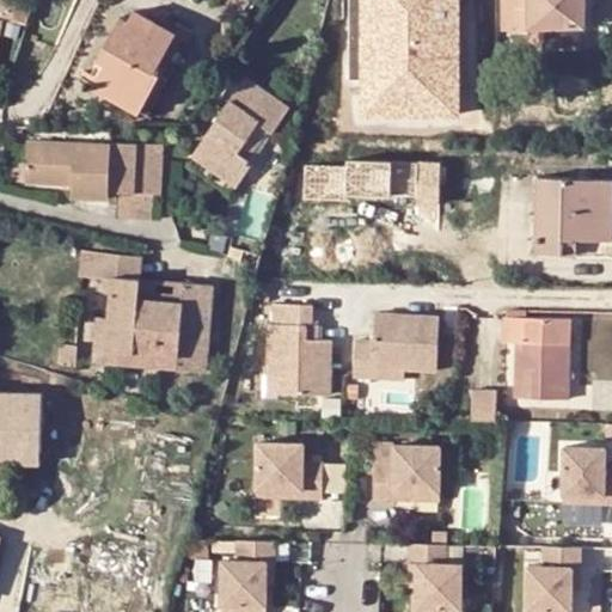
[(359,0),(357,118),(461,120),(461,0),(359,0)]
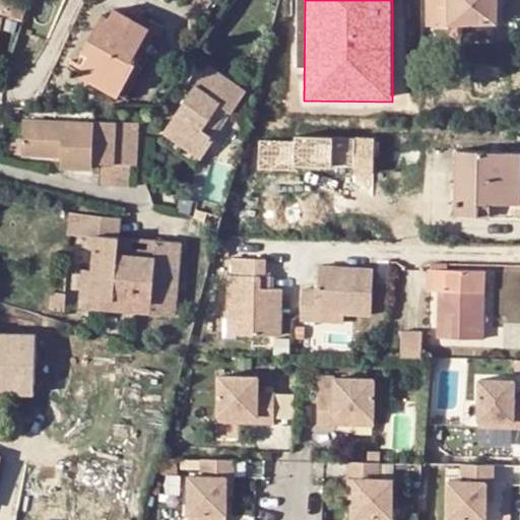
[(428,0),(428,24),(450,24),(450,37),(461,38),(461,23),(499,23),(499,0),(428,0)]
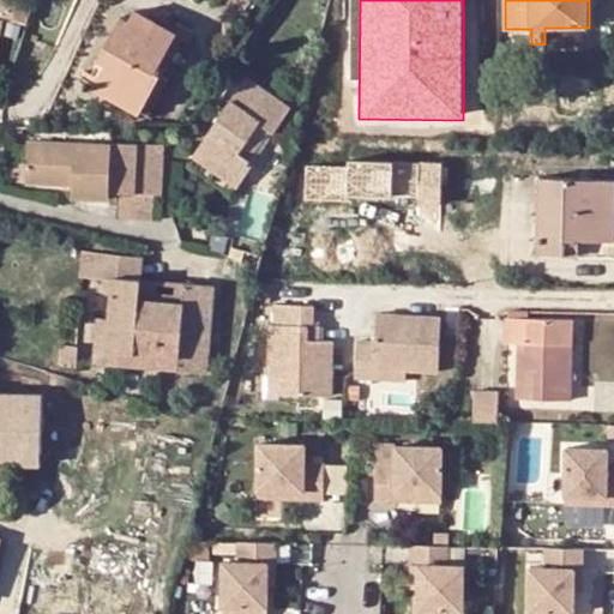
[(134,11),(128,22),(121,17),(100,58),(108,62),(95,86),(142,112),(162,74),(157,72),(179,34),(134,11)]
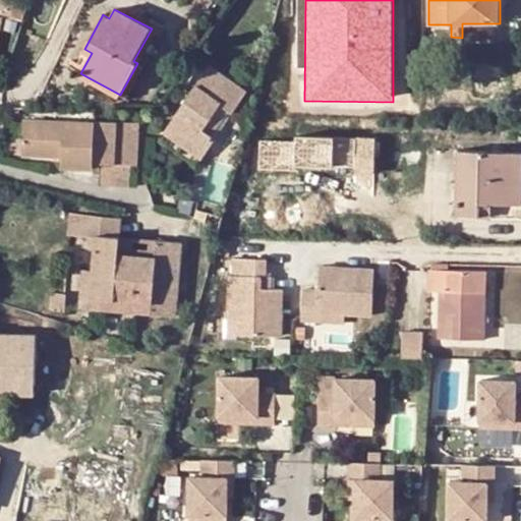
[(133,61),(137,63),(120,95),(127,99),(162,34),(152,29),(133,61)]
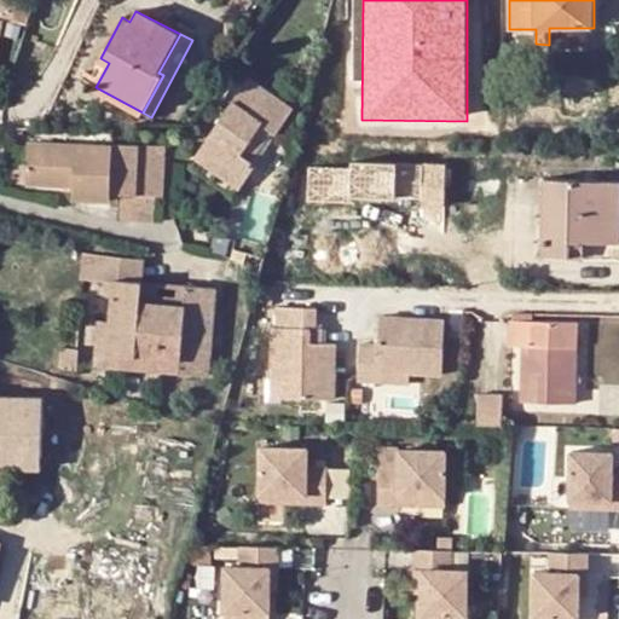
[(249,161),(241,154),(250,142),(261,126),(276,136),(294,110),(249,79),(189,168),(233,198),(256,166),(249,161)]
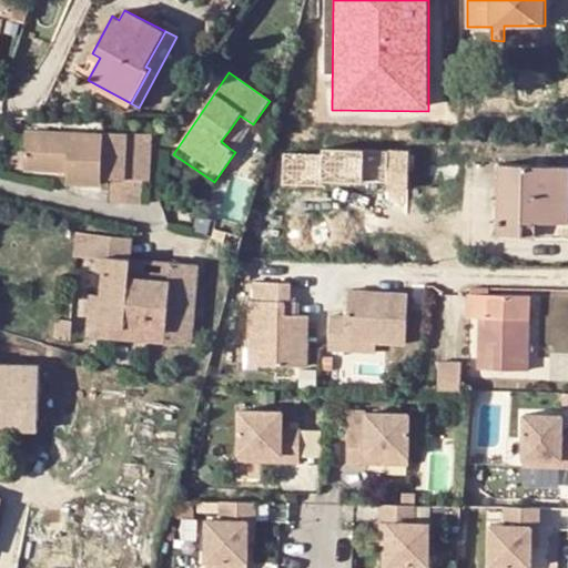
[(101,183),(102,179),(153,181),(155,134),(26,130),(26,145),(24,166),(66,168),(67,181),(101,183)]
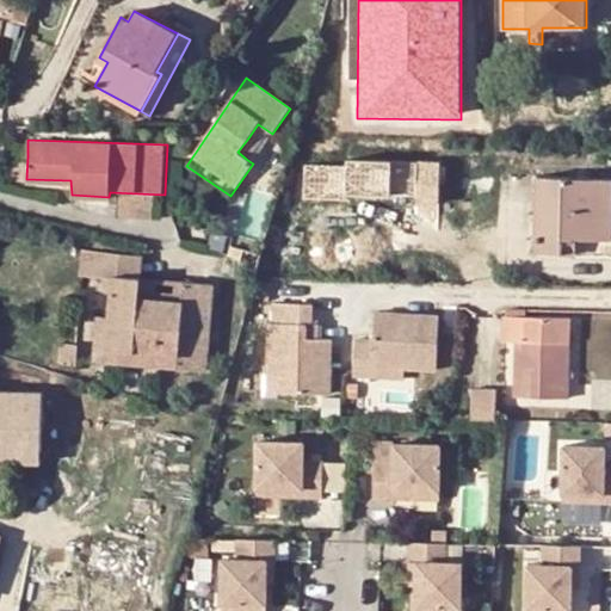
[(238,152),(246,159),(257,147),(247,140),(238,152)]
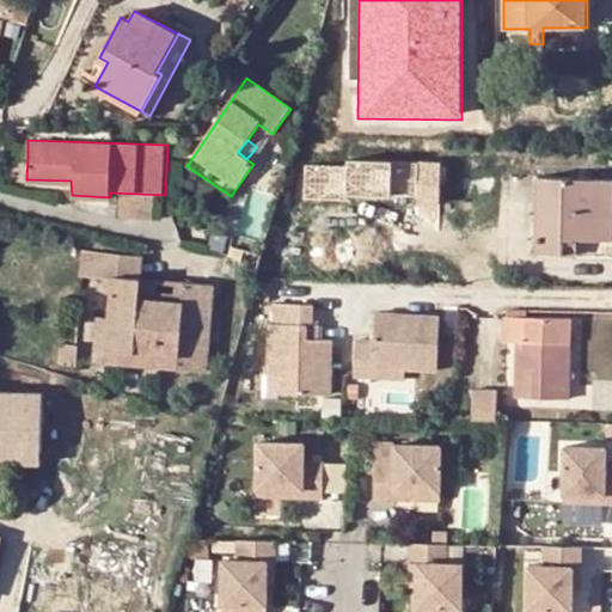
[(26,179),(28,157),(10,155),(8,178),(26,179)]
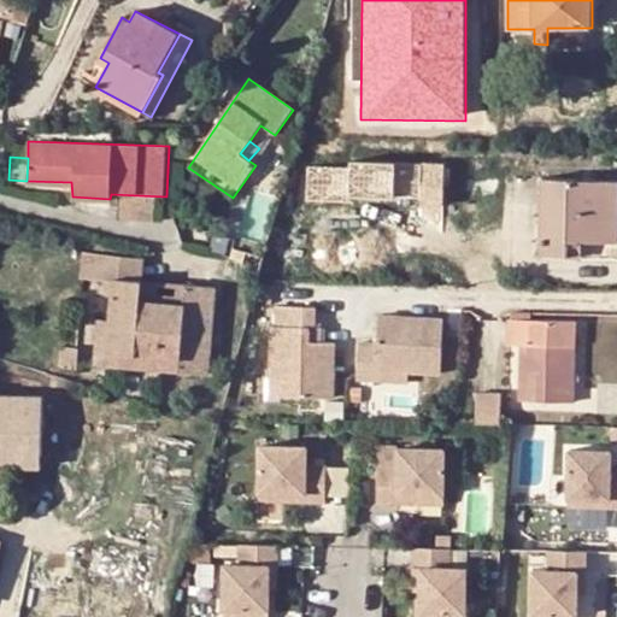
[(616,241),(616,181),(544,178),(541,256),(569,256),(569,241),(616,241)]
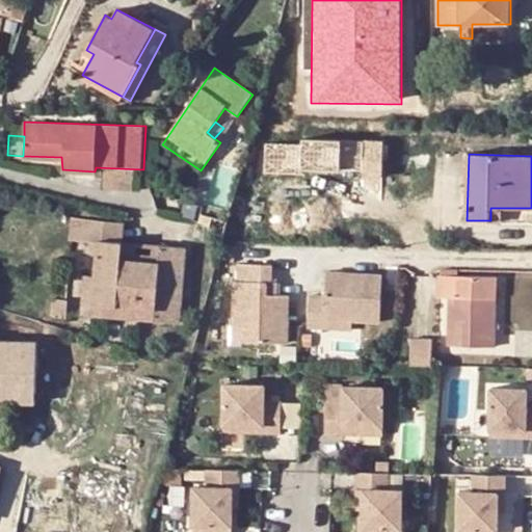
[(180,221),(212,228),(213,222),(227,225),(229,215),(183,207),(180,221)]
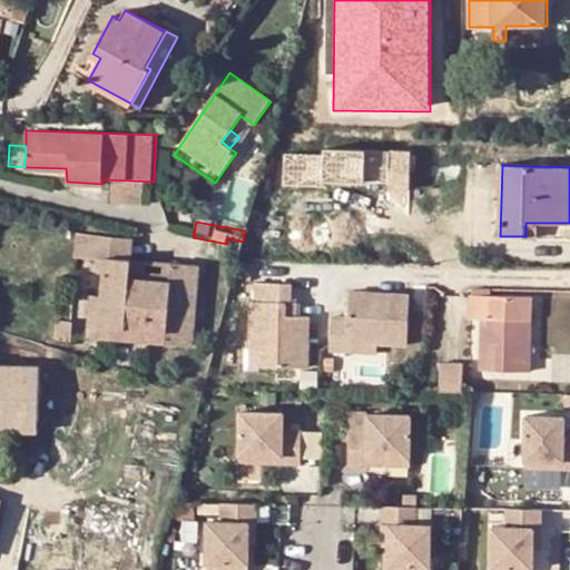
[(569,223),(526,223),(526,236),(569,236),(569,223)]
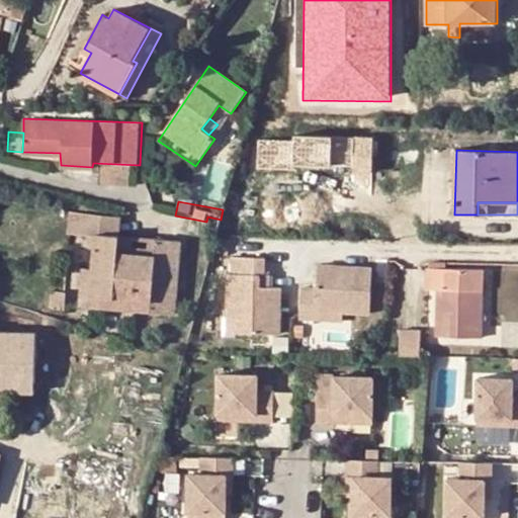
[(155,256),(133,255),(119,254),(119,242),(120,237),(98,235),(95,270),(93,296),(151,303),(150,313),(176,315),(181,242),(156,240),(155,256)]
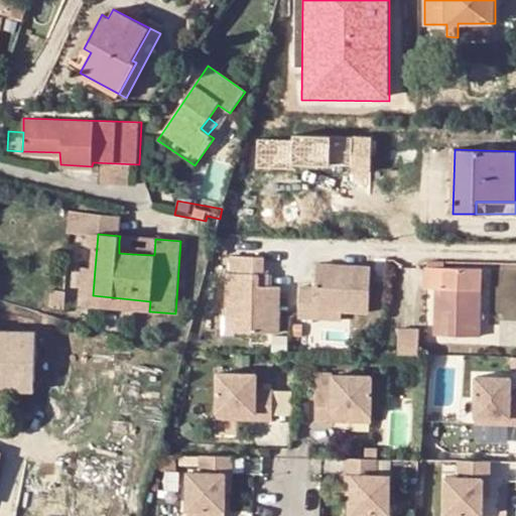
[(119,253),(132,254),(132,242),(119,241),(119,253)]
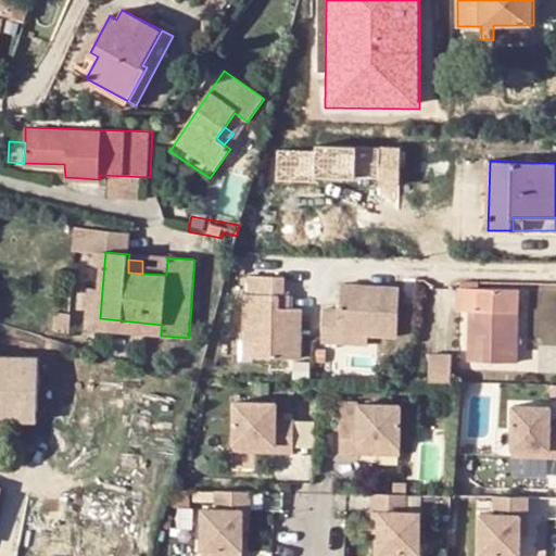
[(250,277),(251,297),(245,297),(245,343),(253,343),(253,361),(303,359),(303,308),(291,308),(278,308),(278,295),(285,295),(285,277),(250,277)]
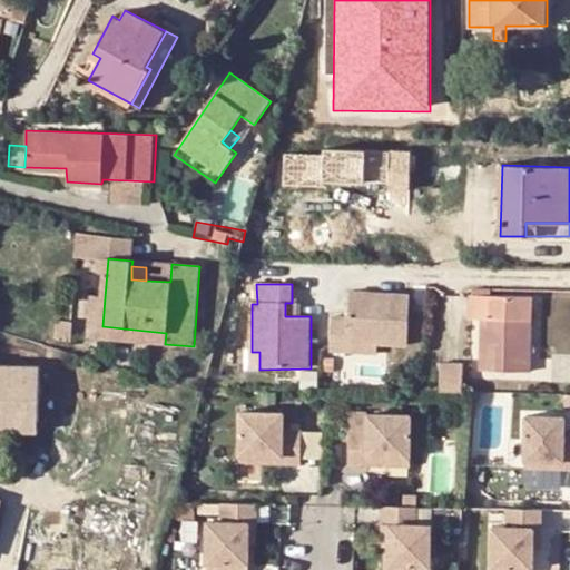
[(347,342),(375,343),(405,344),(409,295),(360,292),(349,292),(349,318),(331,317),(330,351),(347,352),(347,342)]
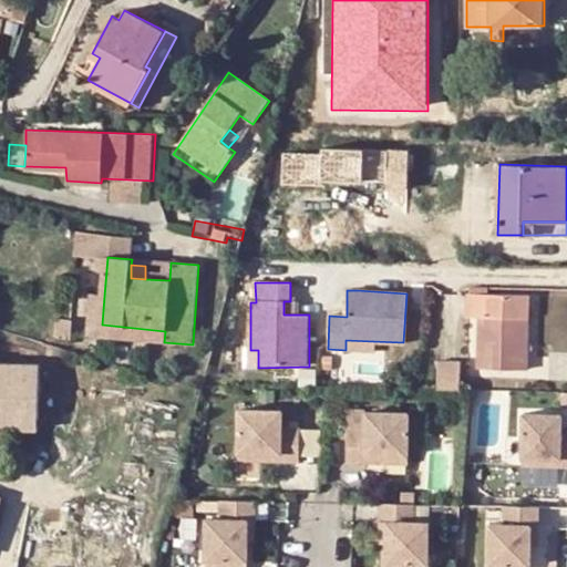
[(165,331),(102,325),(104,296),(92,295),(91,336),(164,342),(165,331)]
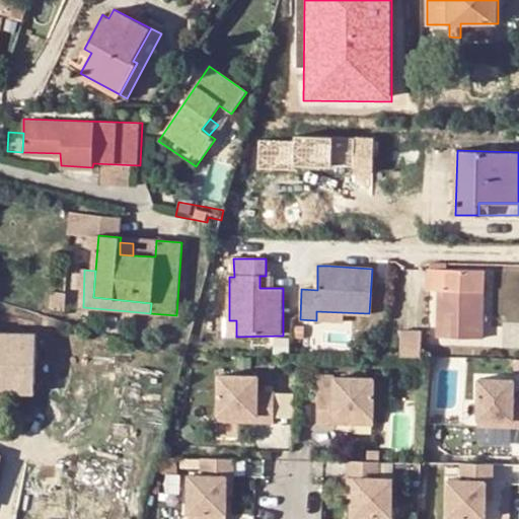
[(440,292),(446,292),(448,272),(427,272),(426,291),(440,292)]
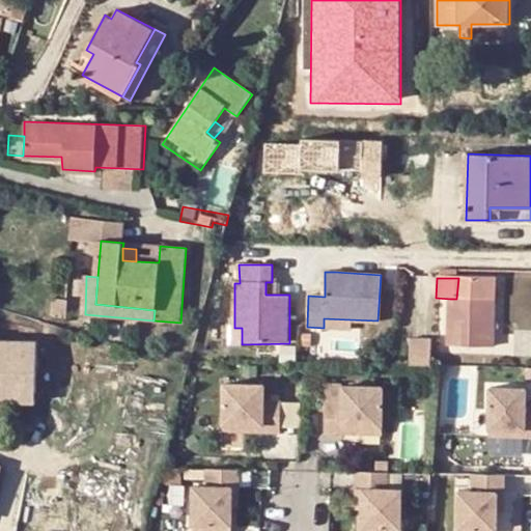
[(456,299),(450,299),(448,346),(494,347),(496,279),(458,278),(456,299)]
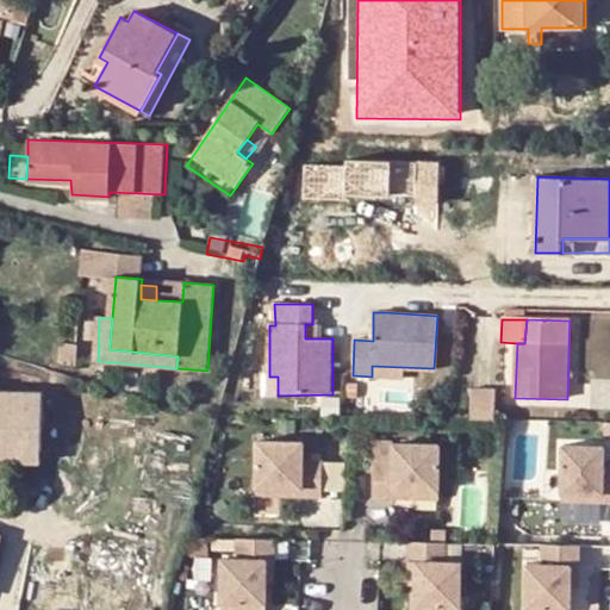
[(305,324),(305,338),(319,338),(319,323),(312,324),(305,324)]
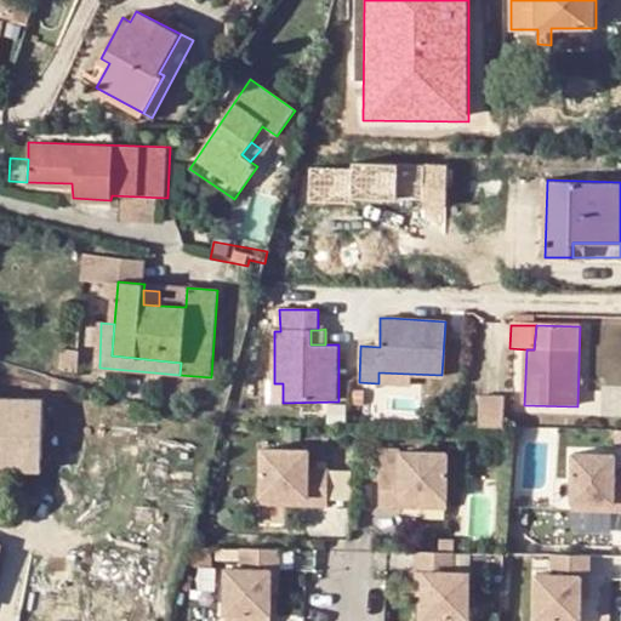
[(63,348),(62,371),(77,371),(78,349),(63,348)]
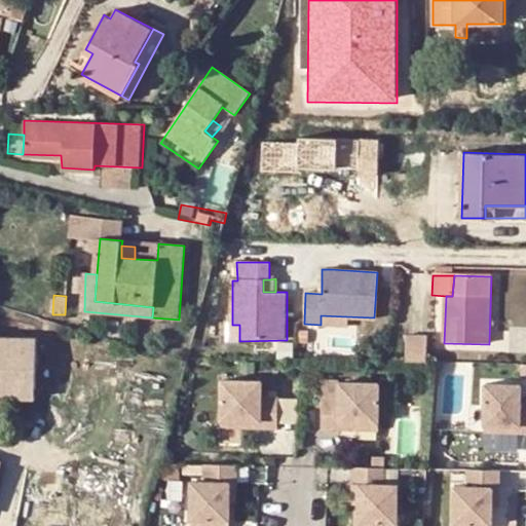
[(321,315),(321,325),(346,326),(346,316),(321,315)]
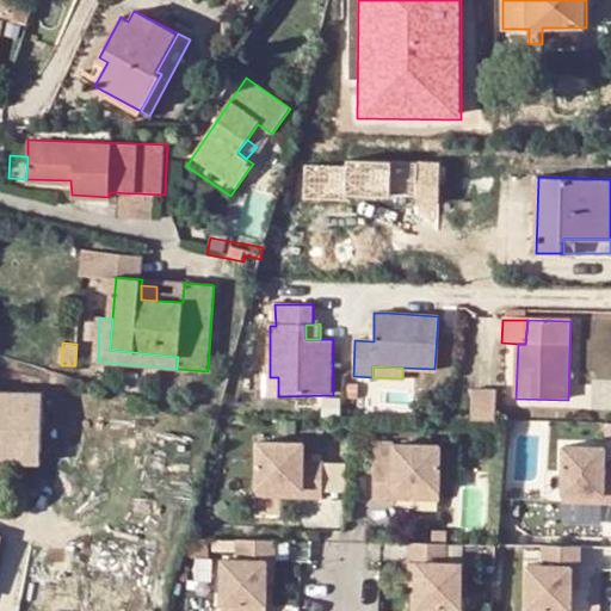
[(489,420),(489,390),(466,390),(466,420),(489,420)]
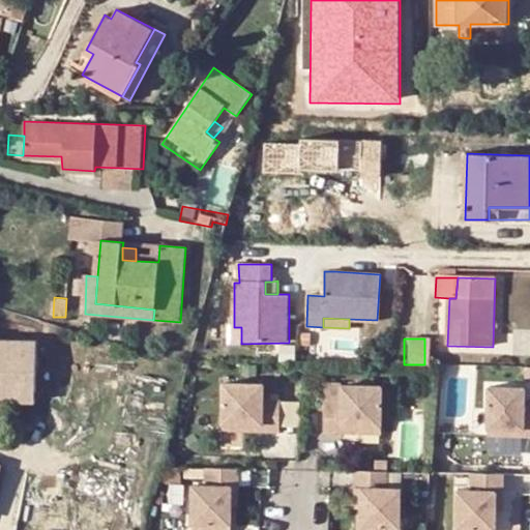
[(37,341),(0,340),(0,388),(36,389),(37,341)]
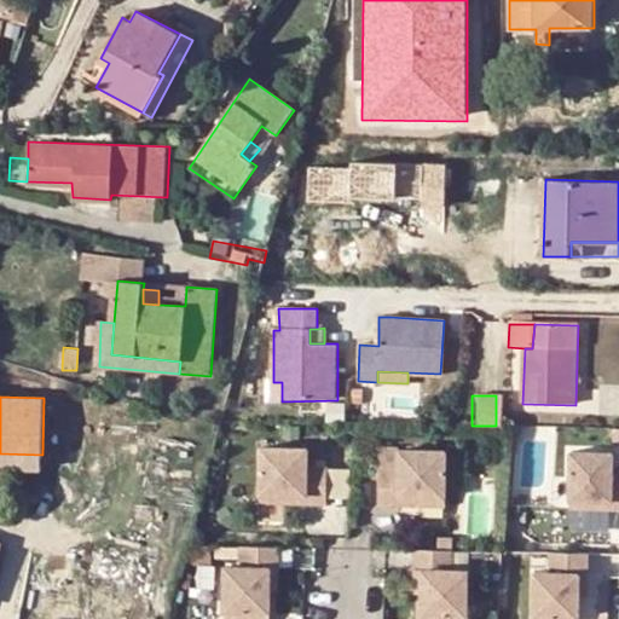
[(330,468),(311,468),(310,450),(264,450),(264,496),(310,496),(310,505),(331,505),(330,468)]
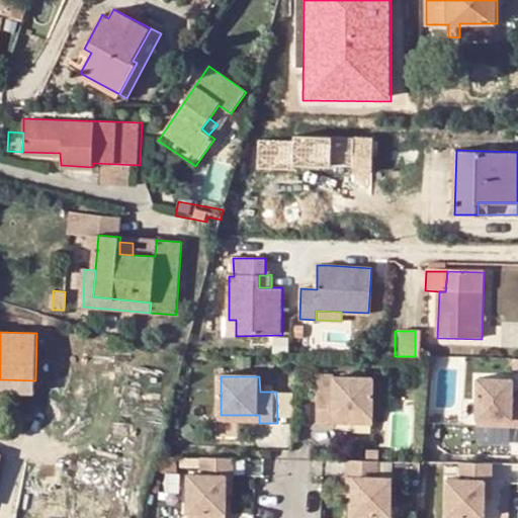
[(333,416),(373,416),(373,377),(318,377),(318,393),(318,423),(333,423),(333,416)]
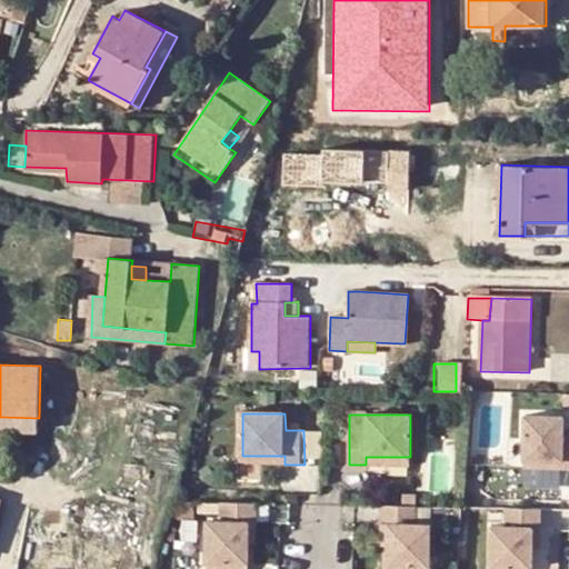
[(568,467),(568,433),(563,433),(563,415),(523,415),(523,458),(560,458),(560,467),(568,467)]
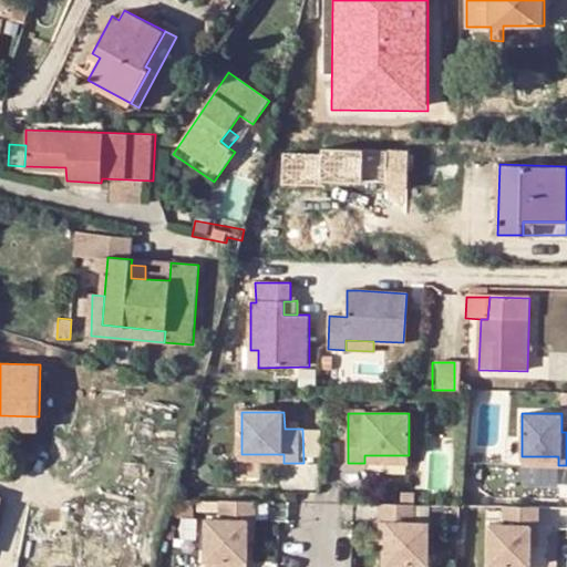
[(39,416),(0,415),(0,426),(38,428),(39,416)]
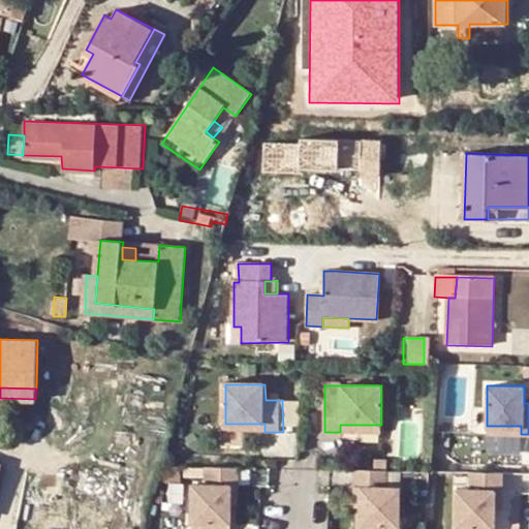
[(265,432),(265,424),(225,424),(225,446),(246,446),(246,431),(265,432)]
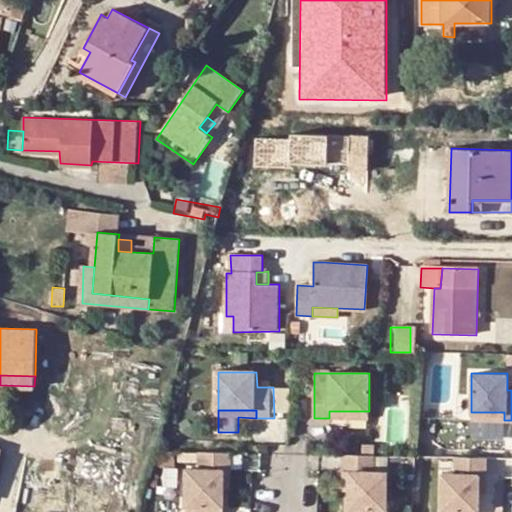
[(471,420),(504,420),(504,412),(471,412),(471,420)]
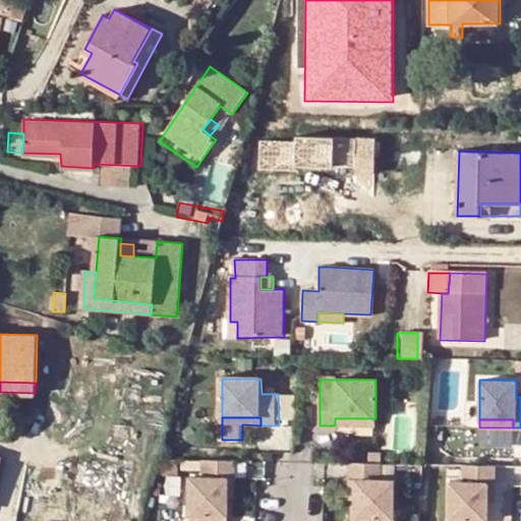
[(191,480),(191,515),(227,514),(227,496),(227,478),(238,479),(238,462),(206,461),(206,479),(191,480)]
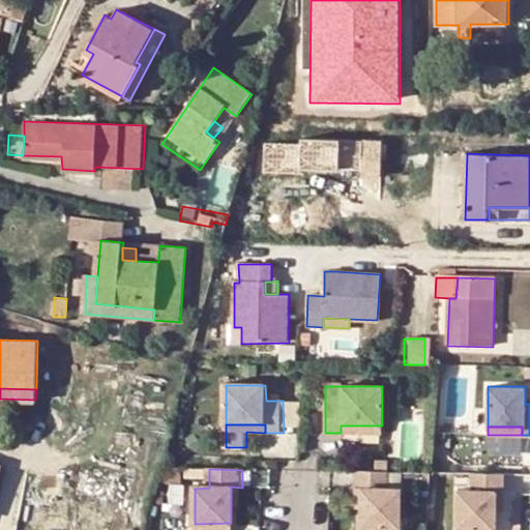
[(355,471),(355,487),(361,487),(361,508),(361,526),(400,526),(401,488),(387,488),(386,471),(355,471)]
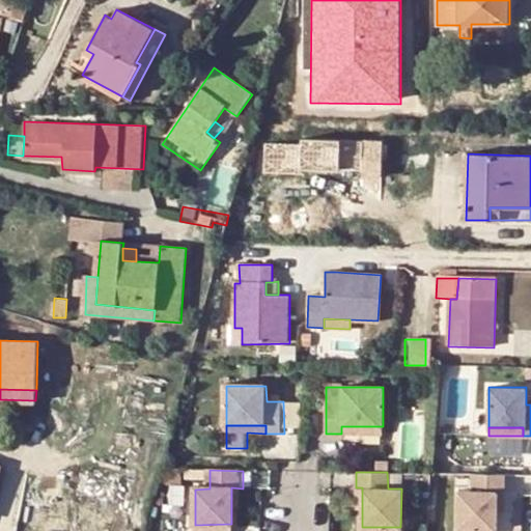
[(497,511),(497,492),(505,492),(505,474),(472,473),(472,490),(458,491),(458,529),(497,528),(497,511)]
